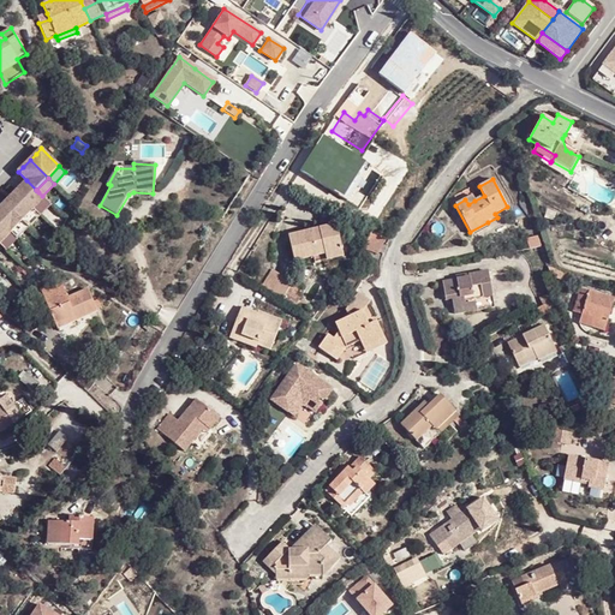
[(27,180),(16,191),(28,203),(39,192),(36,190),(27,180)]
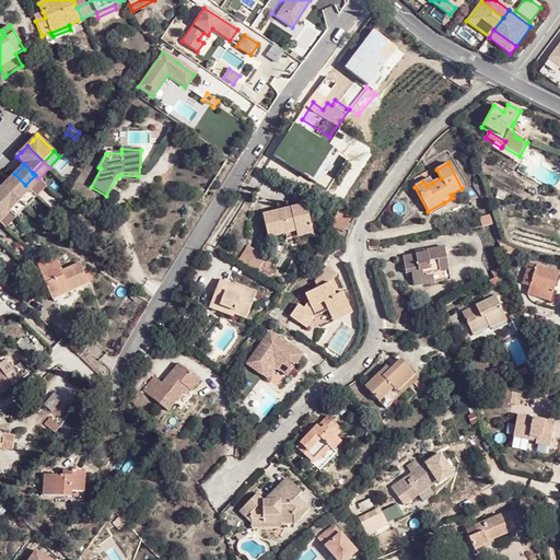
[(14,174),(3,186),(20,201),(31,191),(25,185),(14,174)]
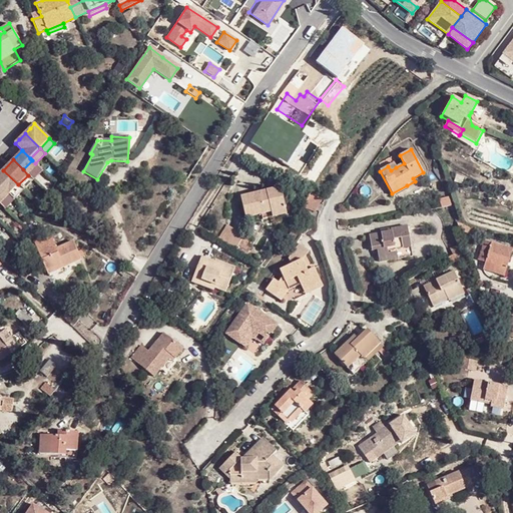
[(32,160),(23,169),(28,175),(34,180),(43,170),(35,163),(32,160)]
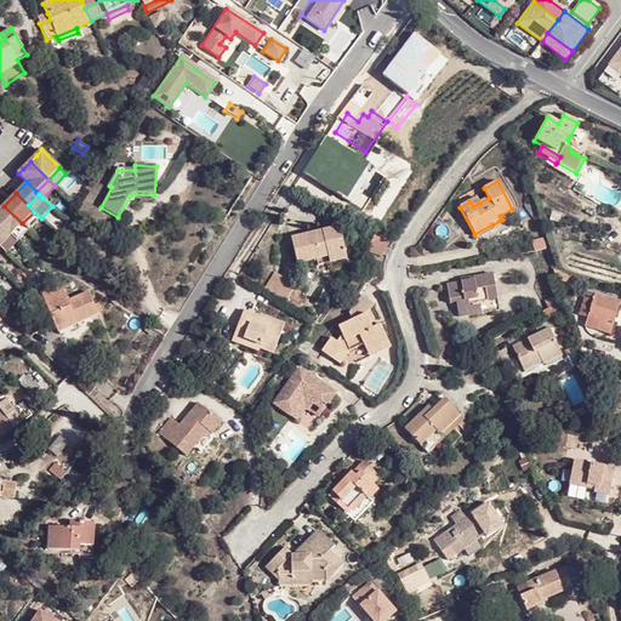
[(4,206),(0,209),(0,224),(11,235),(22,223),(4,206)]
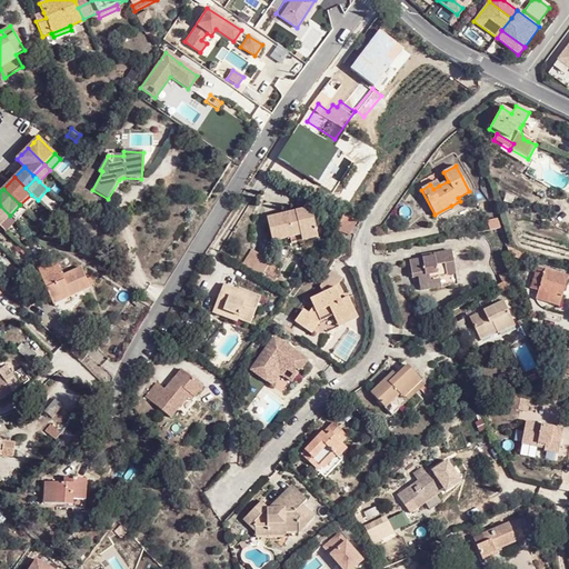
[(31,195),(20,205),(26,211),(38,200),(31,195)]
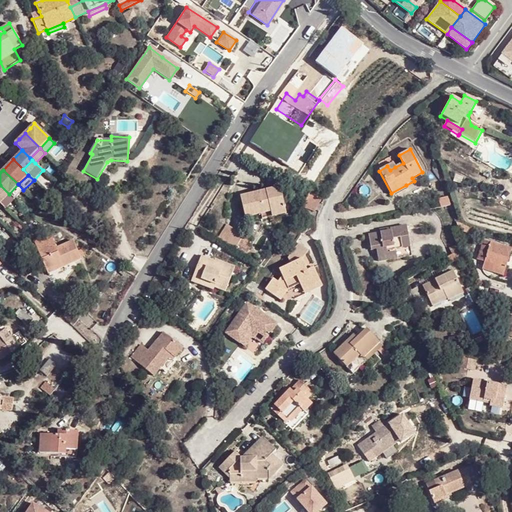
[(18,184),(9,194),(14,199),(23,190),(18,184)]
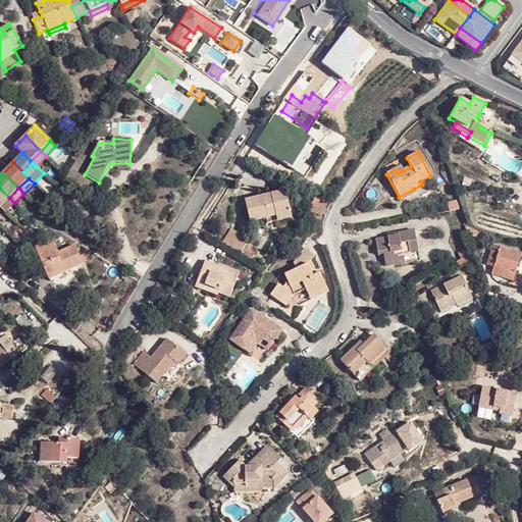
[(0,189),(0,207),(9,198),(0,189)]
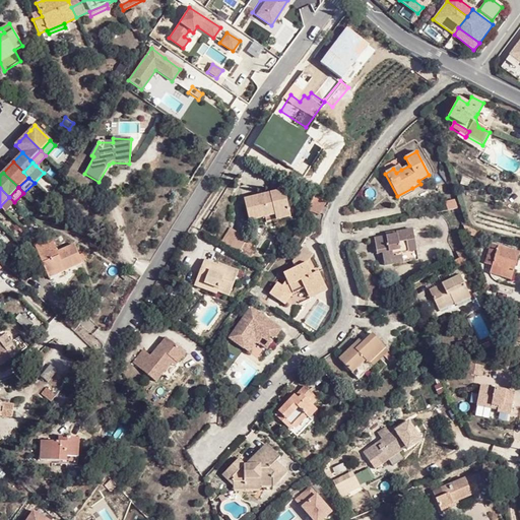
[(412,188),(397,196),(398,199),(414,191),(412,188)]
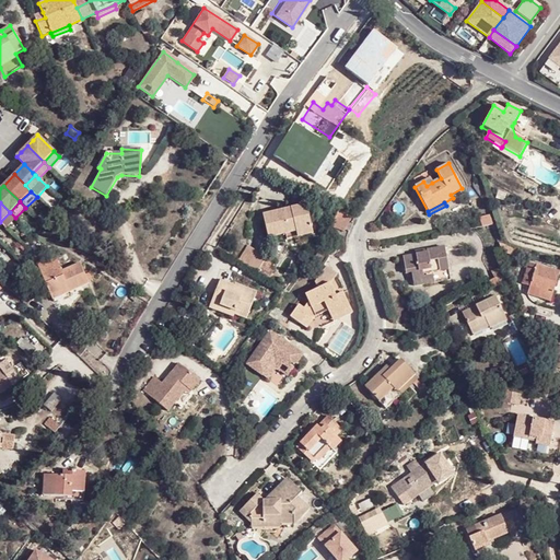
[(284,235),(311,229),(305,206),(303,207),(304,210),(292,213),(291,210),(261,217),(267,240),(284,235)]
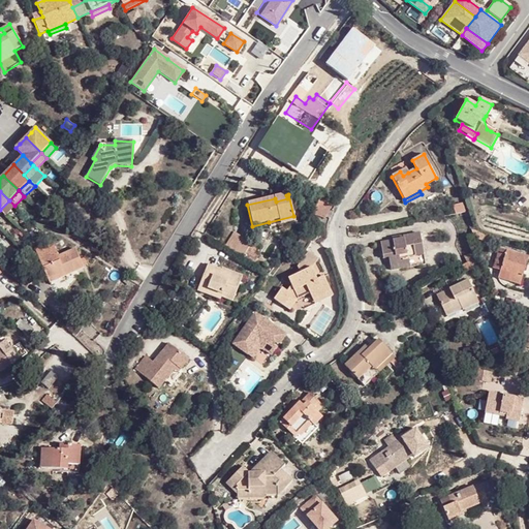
[(332,200),(321,195),(313,209),(322,215),(332,200)]
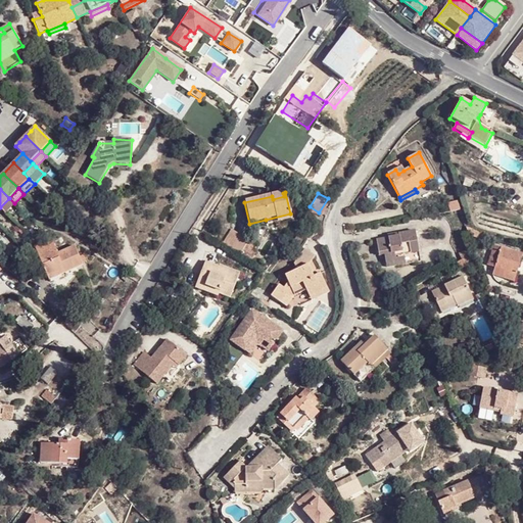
[(9,198),(0,207),(5,214),(14,203),(9,198)]
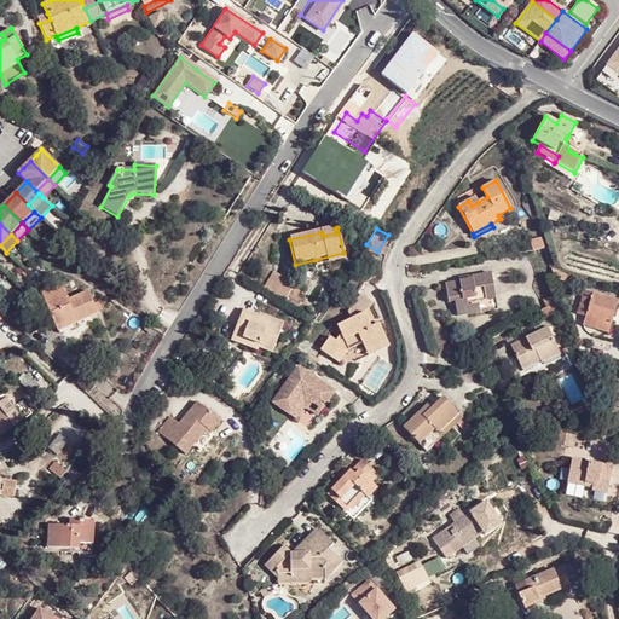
[(531,250),(544,248),(541,238),(530,241),(531,250)]
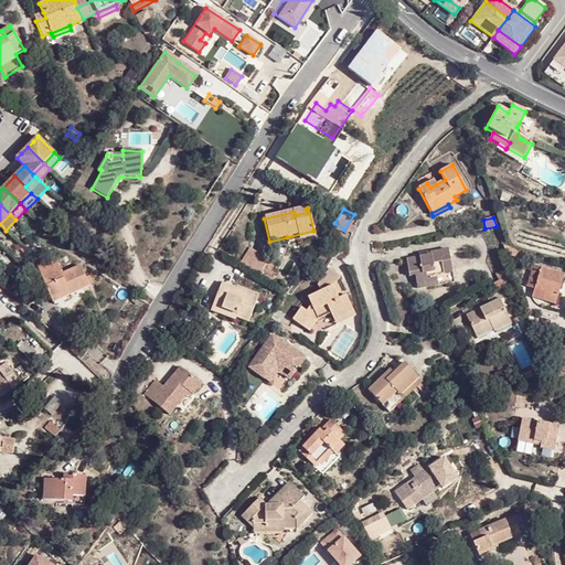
[(289,244),(315,237),(313,231),(287,237),(289,244)]
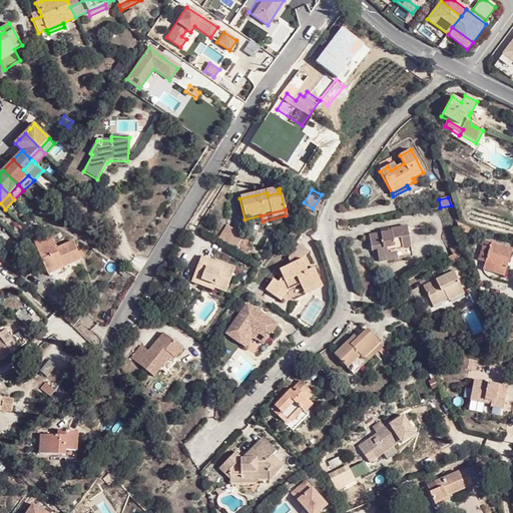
[(470,226),(456,222),(458,230),(468,232),(470,226)]
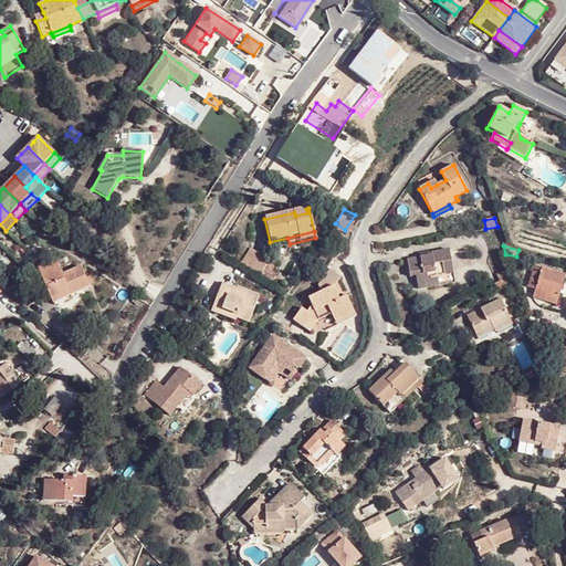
[(251,249),(241,264),(260,274),(269,260),(251,249)]
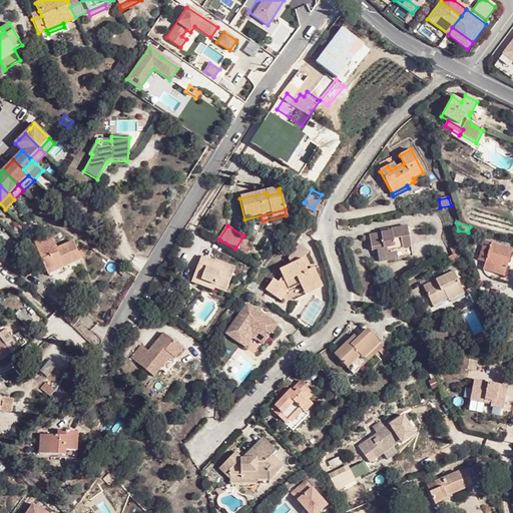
[(379,264),(412,257),(406,226),(392,229),(392,230),(380,233),(369,235),(372,251),(377,250),(379,264)]
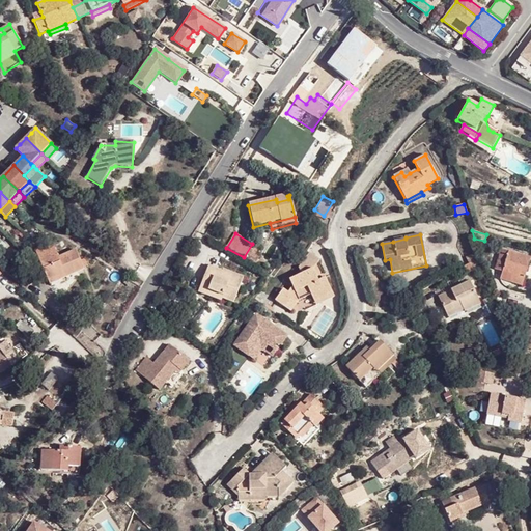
[(252,244),(244,257),(254,264),(259,256),(255,254),(258,248),(252,244)]
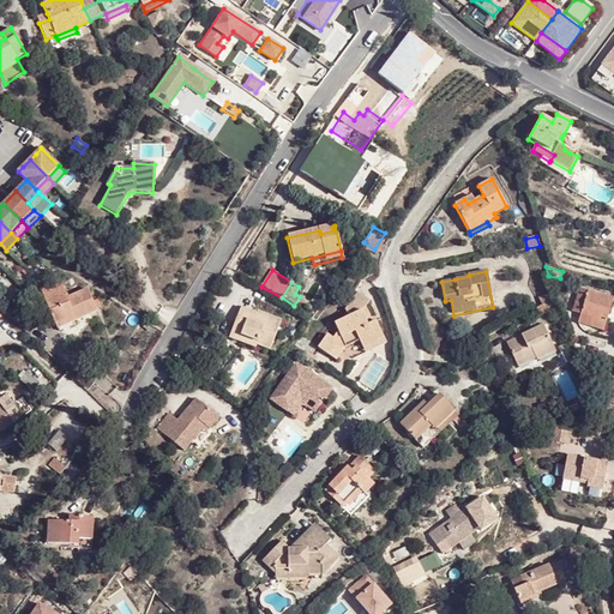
[(71,323),(96,311),(88,290),(68,299),(62,284),(42,294),(59,331),(72,326),(71,323)]
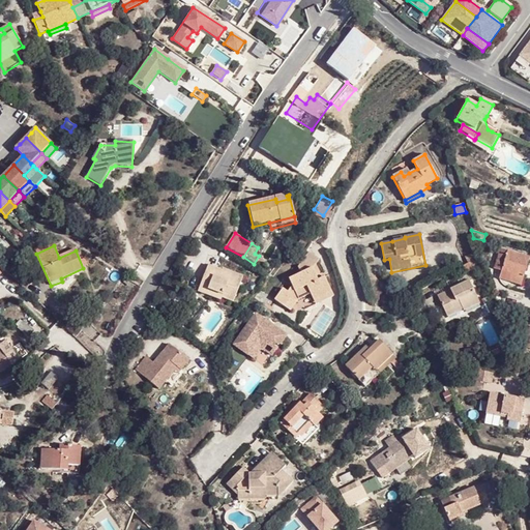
[(494,269),(523,278),(529,257),(500,248),(494,269)]
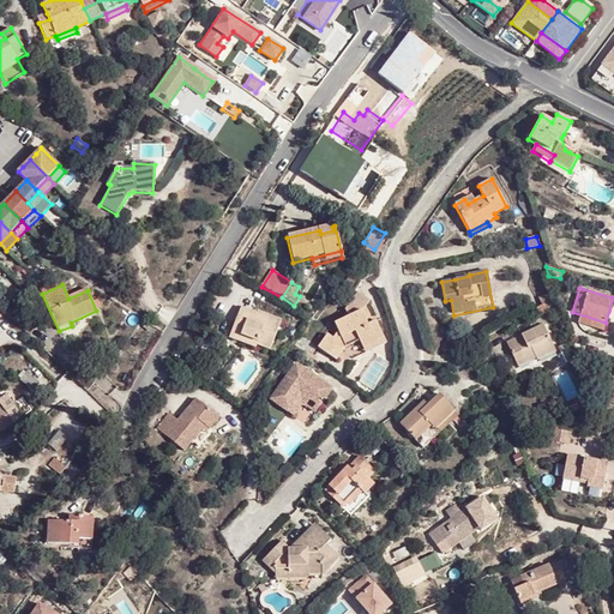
[(363,348),(384,338),(374,319),(371,321),(365,325),(359,312),(365,307),(369,301),(357,293),(344,309),(349,318),(336,326),(339,331),(333,338),(327,335),(318,348),(330,356),(336,347),(343,351),(347,348),(360,341),(363,348)]
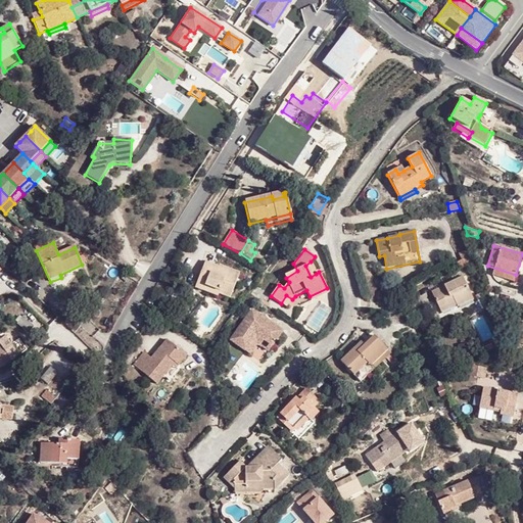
[(311,277),(316,274),(311,262),(305,266),(311,277)]
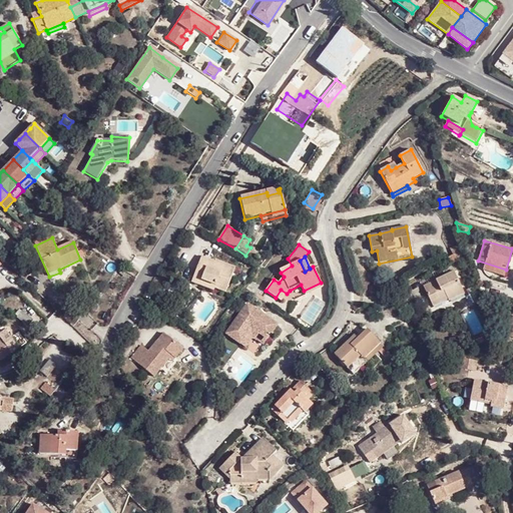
[(217,285),(215,289),(226,293),(235,268),(215,262),(214,264),(200,259),(192,283),(200,286),(201,284),(202,281),(217,285)]
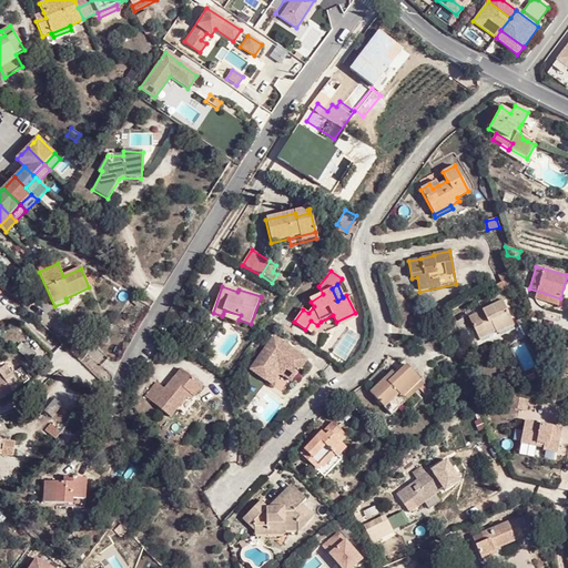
[(526,297),(558,306),(560,298),(529,288),(526,297)]
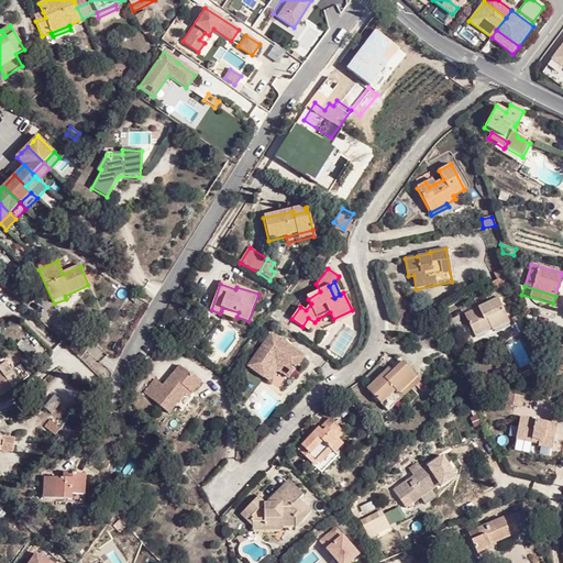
[(497,298),(464,315),(475,337),(492,329),(493,331),(509,322),(497,298)]
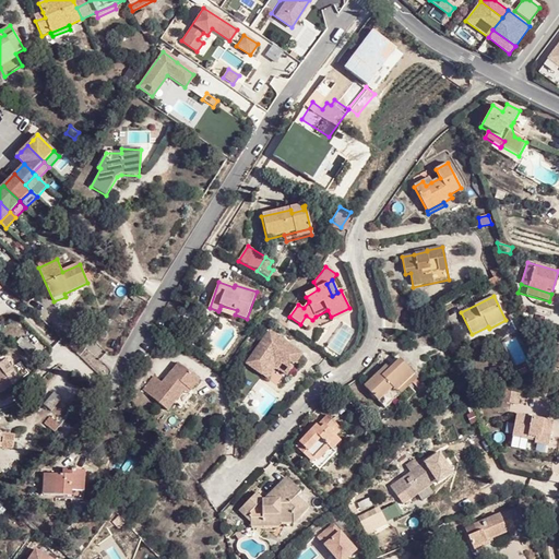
[(221,306),(219,309),(235,314),(237,310),(221,306)]
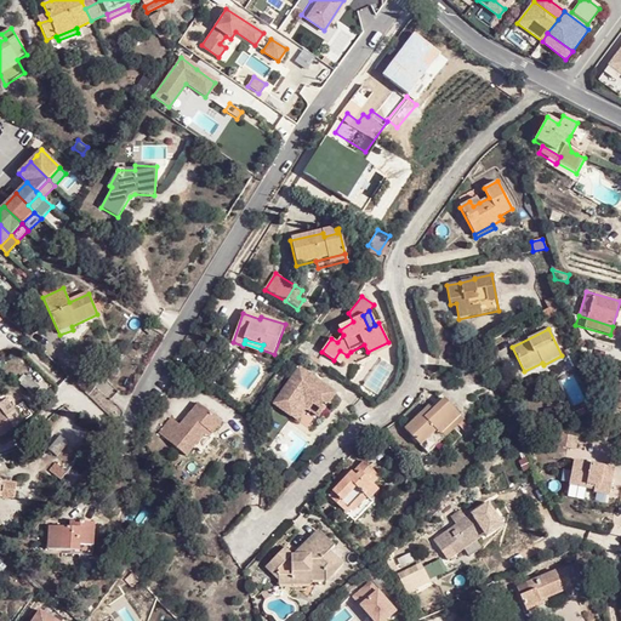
[(370,357),(391,347),(388,342),(368,352),(370,357)]
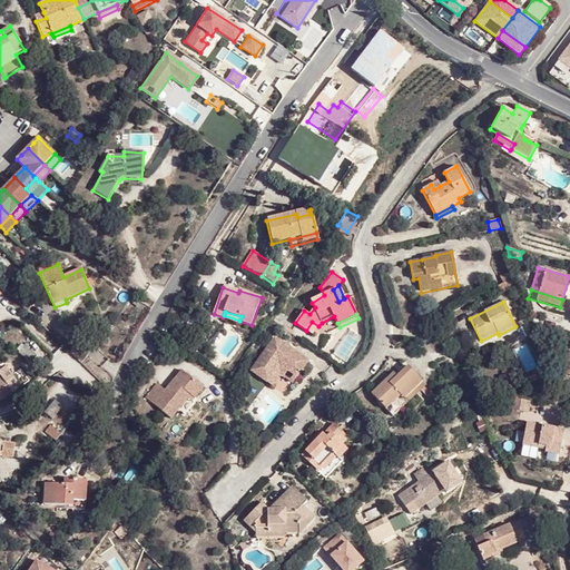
[(312,322),(306,331),(312,335),(318,326),(312,322)]
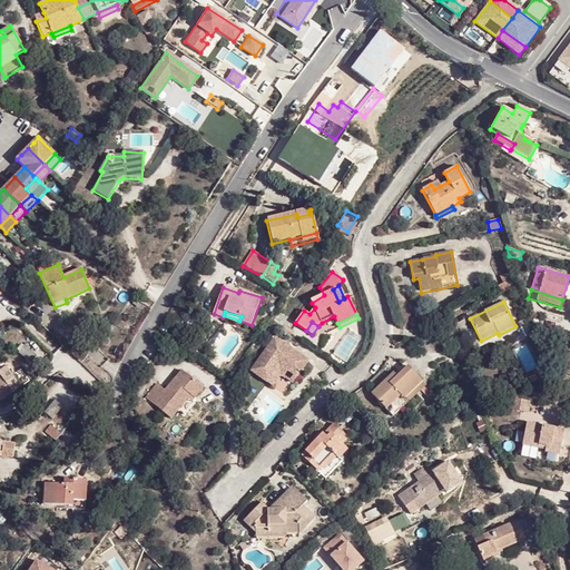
[(277,336),(252,369),(266,380),(279,363),(296,376),(308,361),(277,336)]
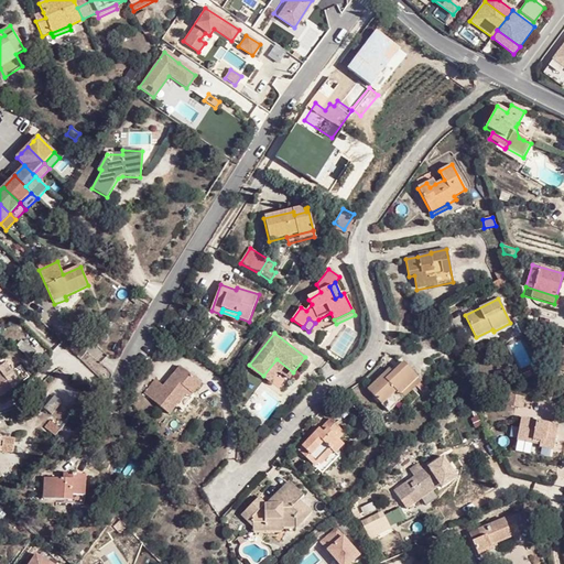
[(30,360),(36,354),(23,343),(18,350),(30,360)]
